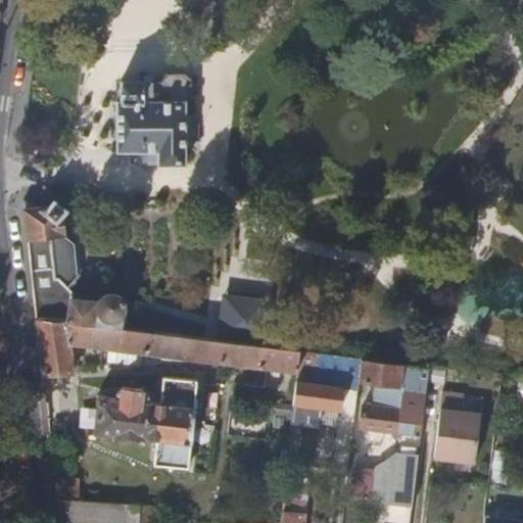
[(35,72),(33,98),(75,100),(76,74),(35,72)]
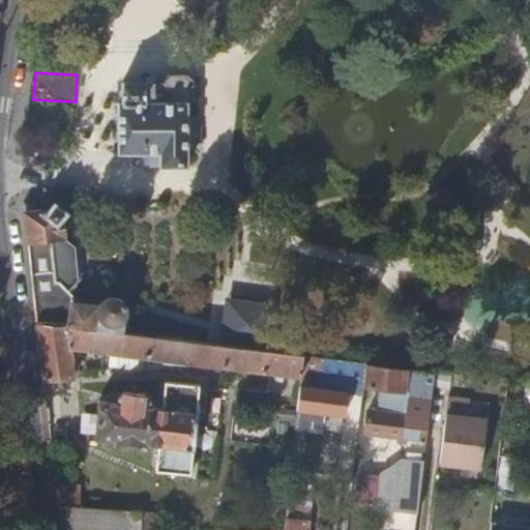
[(124,83),(124,104),(119,104),(119,154),(160,155),(160,167),(187,167),(187,102),(195,98),(195,80),(188,75),(170,75),(166,83),(124,83)]
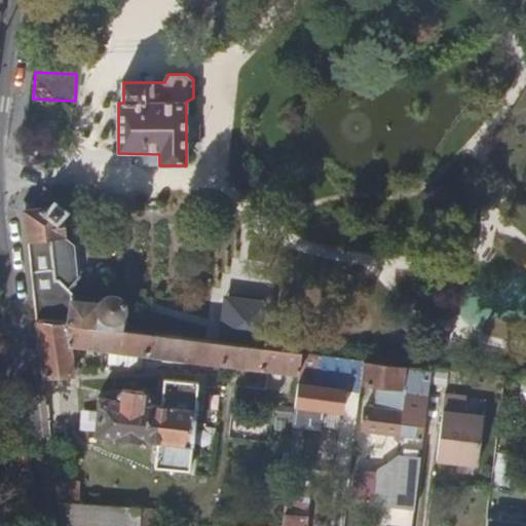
[(37,322),(122,332),(124,311),(124,308),(123,306),(122,304),(121,302),(119,300),(117,299),(115,298),(112,297),(110,297),(107,298),(105,299),(103,300),(102,301),(73,298),(73,296),(59,283),(57,282),(51,240),(64,238),(61,218),(65,212),(53,203),(50,209),(25,212),(37,322)]
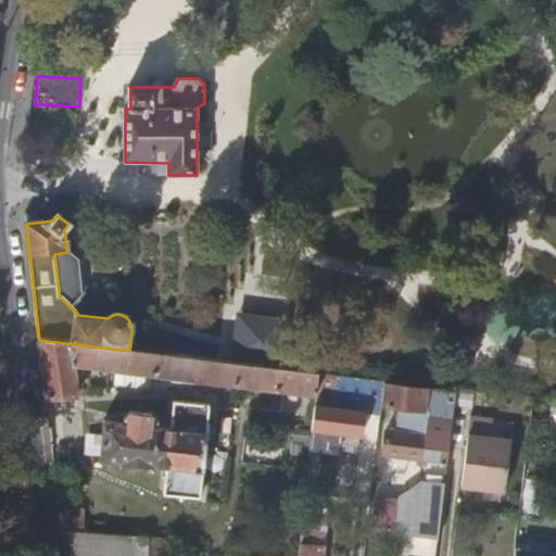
[(279,365),(281,320),(235,319),(234,363),(279,365)]
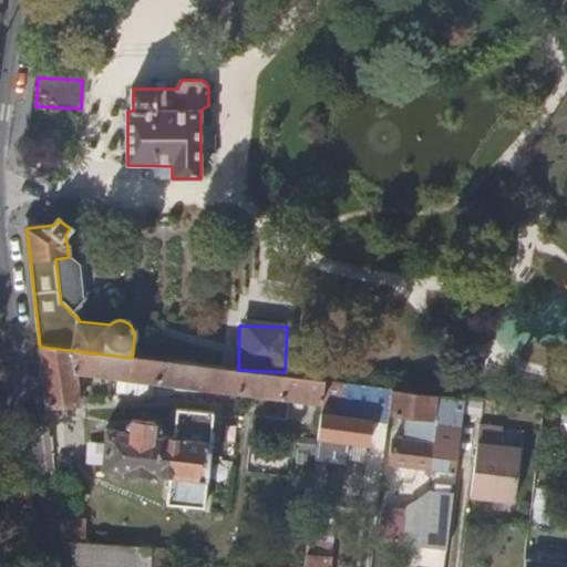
[(325,381),(206,367),(132,358),(40,347),(47,406),(80,405),(74,372),(322,402),(325,381)]
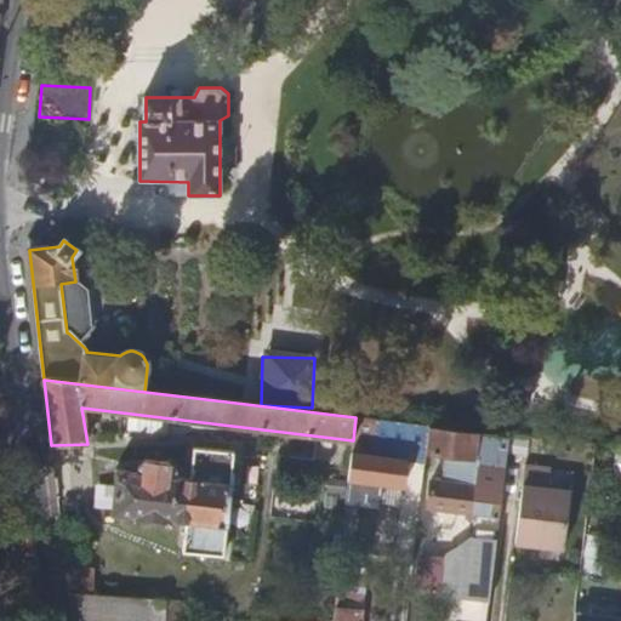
[(431,426),(355,417),(353,440),(352,453),(406,459),(426,461),(427,453),(431,426)]
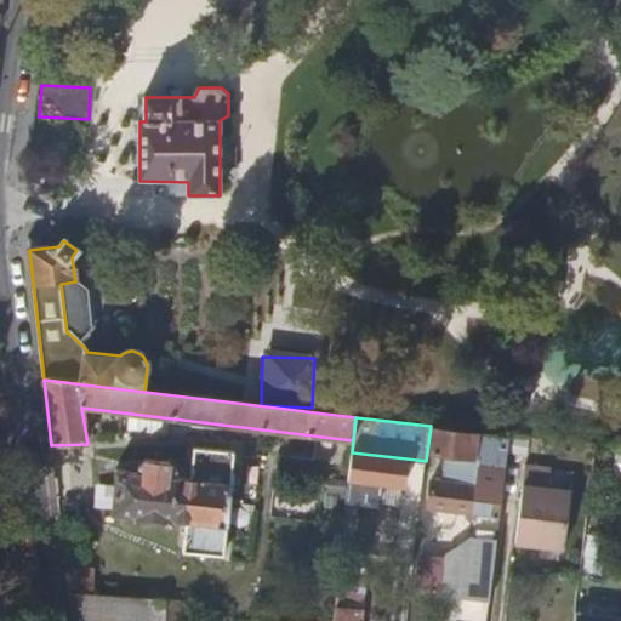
[(476,459),(478,432),(431,426),(427,453),(476,459)]
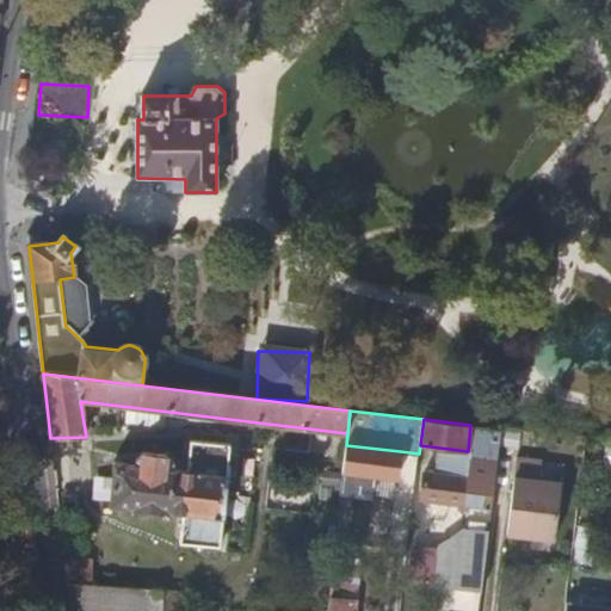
[(498,458),(501,429),(470,425),(468,451),(467,455),(471,456),(498,458)]
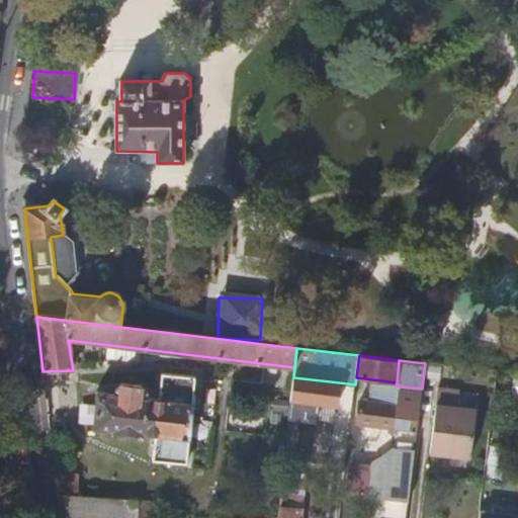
[(161,373),(159,391),(146,390),(146,393),(141,386),(122,384),(116,389),(115,396),(96,394),(94,428),(155,434),(153,460),(186,463),(194,377),(161,373)]
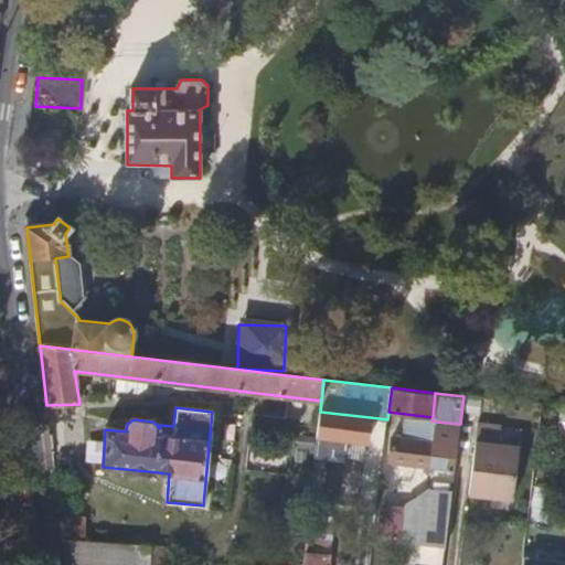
[(368,441),(370,417),(320,412),(317,436),(368,441)]
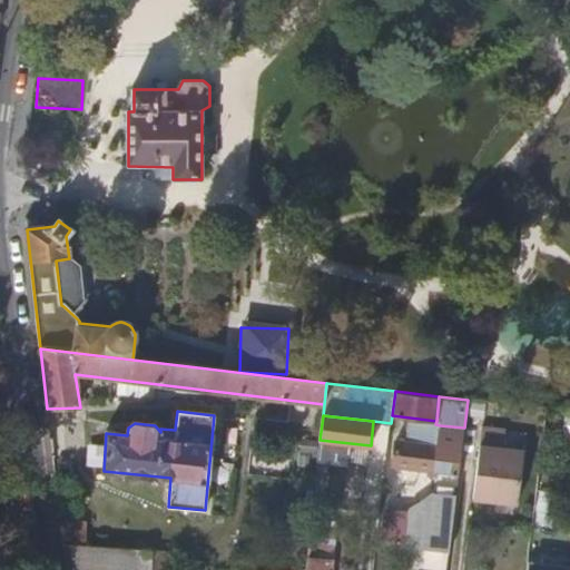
[(459,473),(464,428),(440,425),(439,441),(423,439),(423,444),(395,442),(392,467),(459,473)]
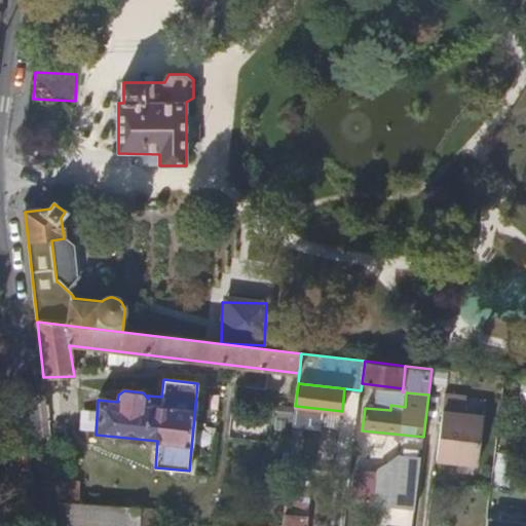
[(479,465),(484,418),(465,416),(467,399),(446,397),(439,460),(479,465)]
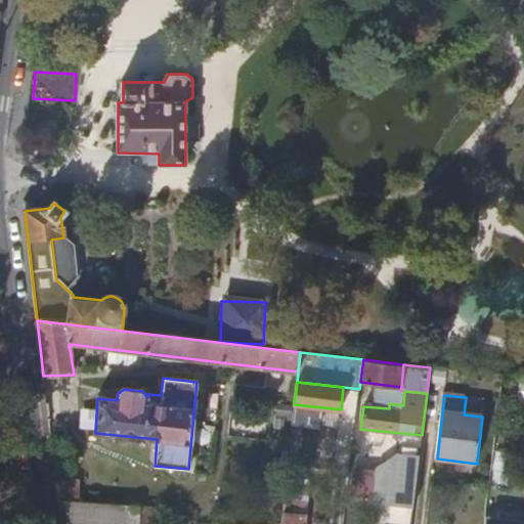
[(464,415),(482,417),(484,400),(466,397),(464,415)]
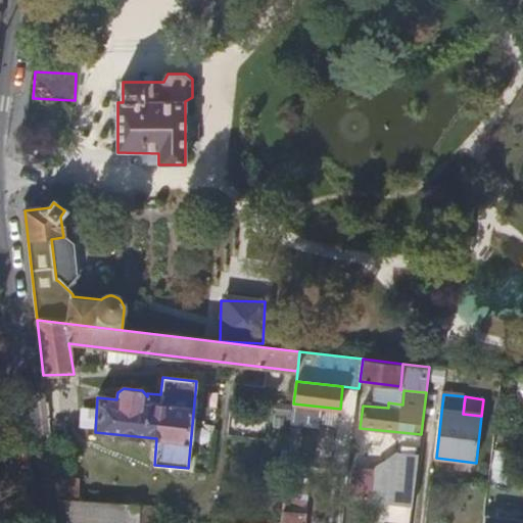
[(418,457),(420,443),(395,449),(394,454),(418,457)]
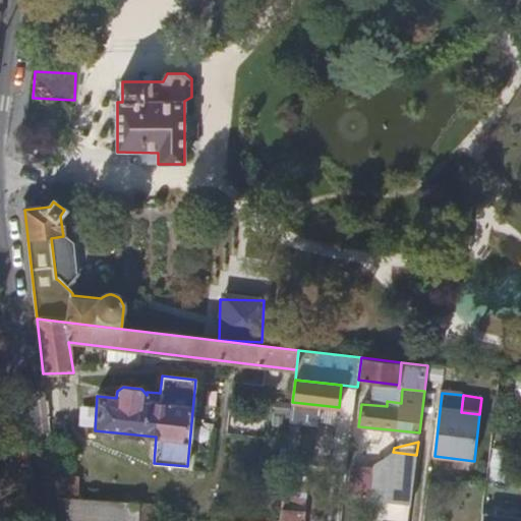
[(386,468),(415,472),(416,456),(393,454),(387,453),(386,468)]
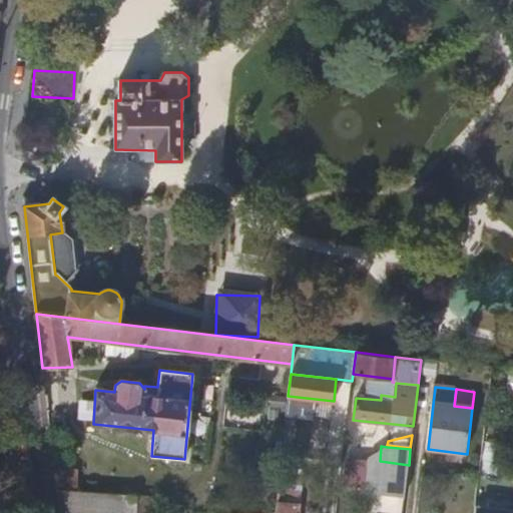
[(348,485),(367,485),(366,457),(347,458),(348,485)]
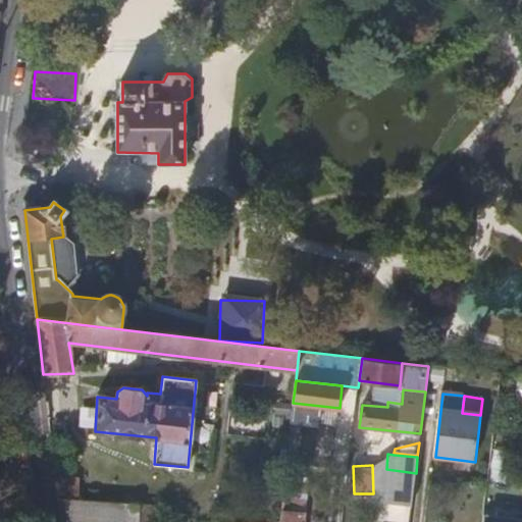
[(79,478),(56,478),(58,498),(80,500),(79,478)]
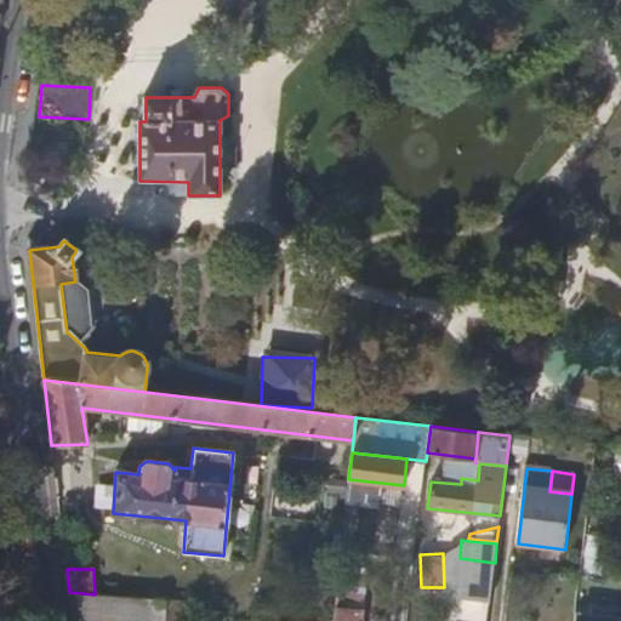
[(362,620),(365,590),(337,587),(334,620),(332,620),(362,620)]
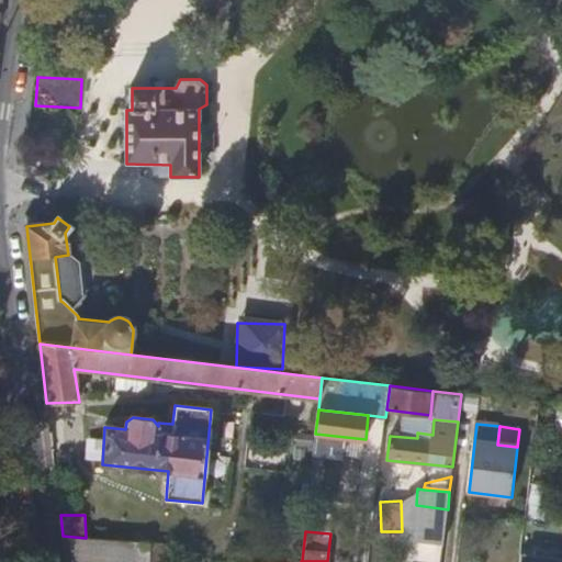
[(86,538),(63,536),(66,561),(149,561),(150,543),(86,538)]
